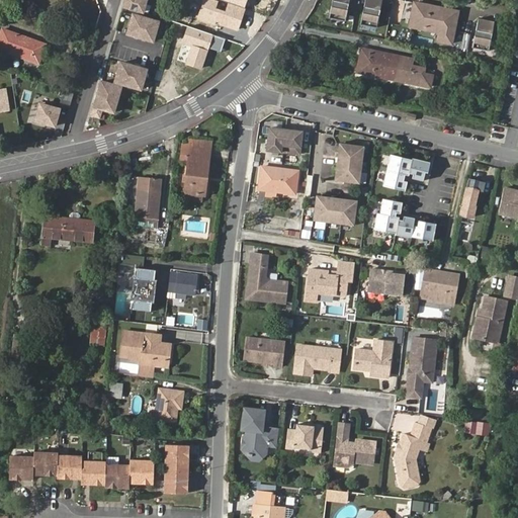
[(124,0),(124,5),(144,10),(146,0),(124,0)]
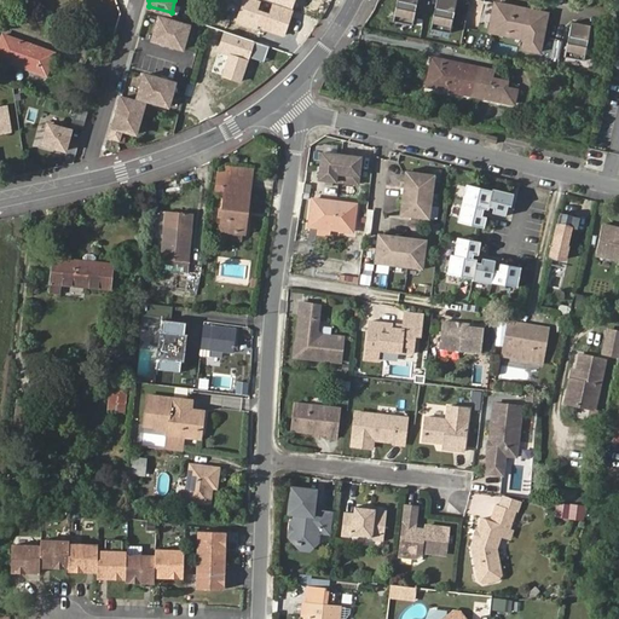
[(221,11),(214,35),(246,46),(253,22),(227,13),(230,6),(239,10),(242,0),(213,0),(210,7),(221,11)]
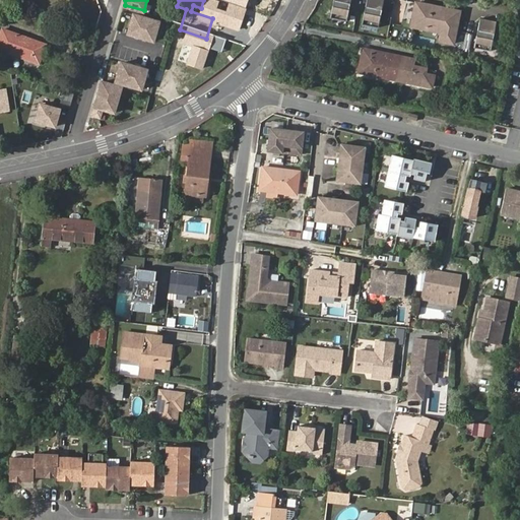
[(231,0),(265,12),(268,0),(231,0)]
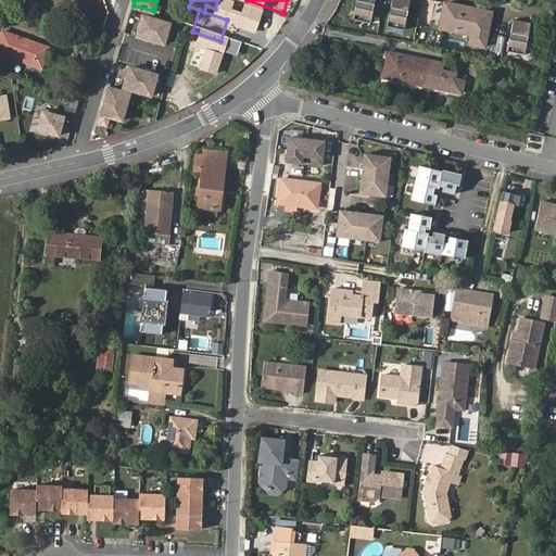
[(375,0),(356,0),(353,19),(370,22),(375,0)]
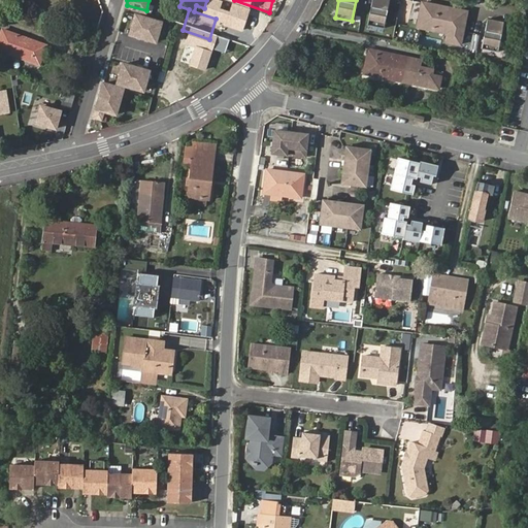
[(389,0),(371,0),(367,24),(384,27),(389,0)]
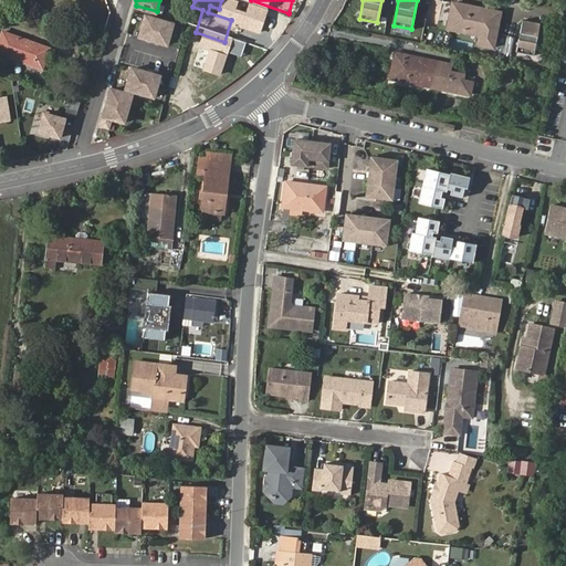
[(480,44),(493,48),(500,12),(457,3),(451,27),(482,33),(480,44)]
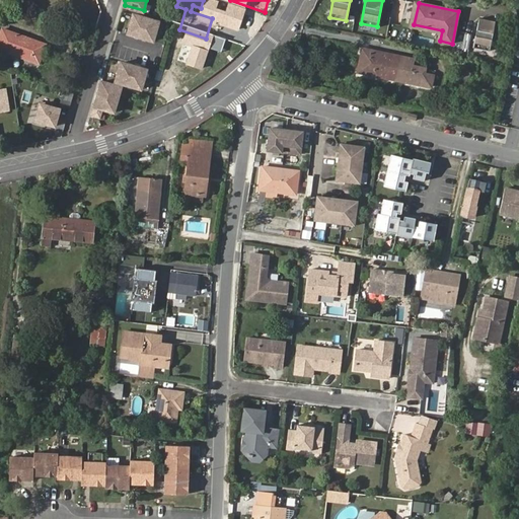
[(154,40),(160,20),(135,13),(129,32),(154,40)]
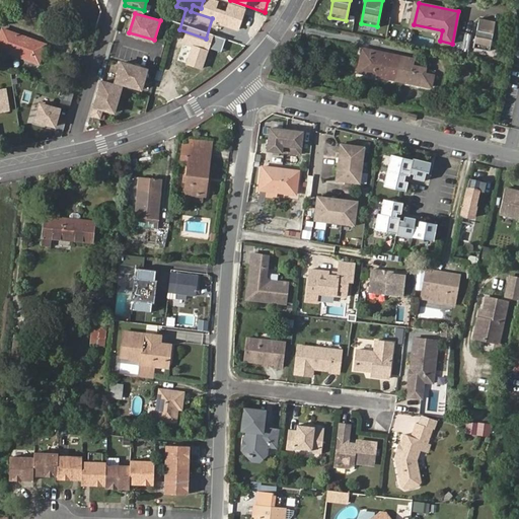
[(495,21),(478,18),(473,48),(490,51),(495,21)]
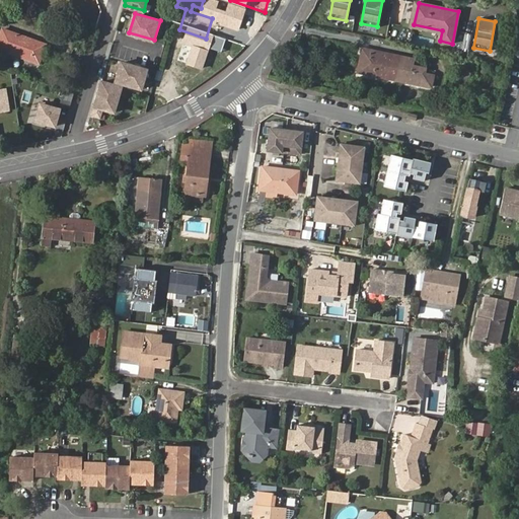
[(3,28),(0,38),(0,48),(39,63),(46,44),(3,28)]
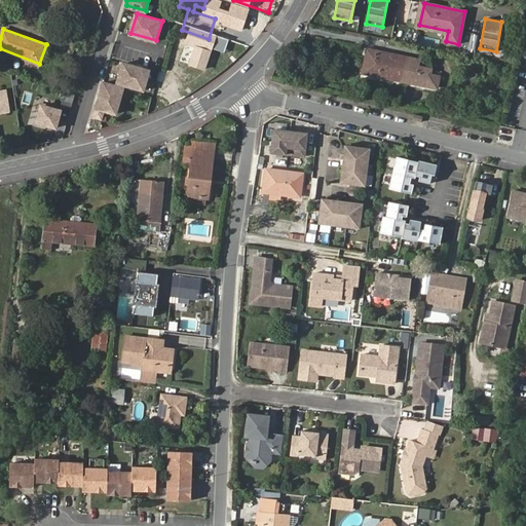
[(413,70),(415,59),(368,49),(363,73),(423,84),(425,72),(413,70)]
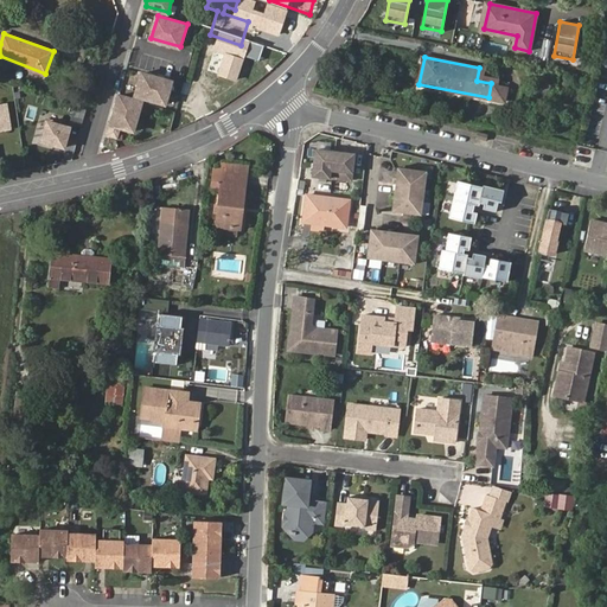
[(166,103),(173,81),(144,71),(136,94),(166,103)]
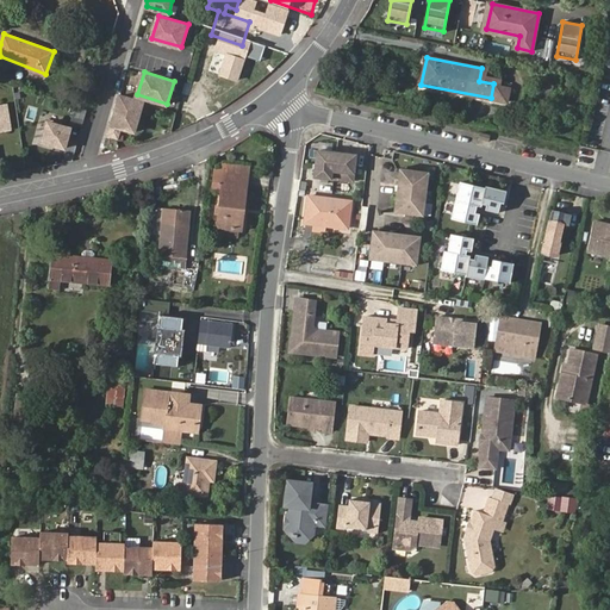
[(137,131),(145,101),(123,94),(113,124),(137,131)]
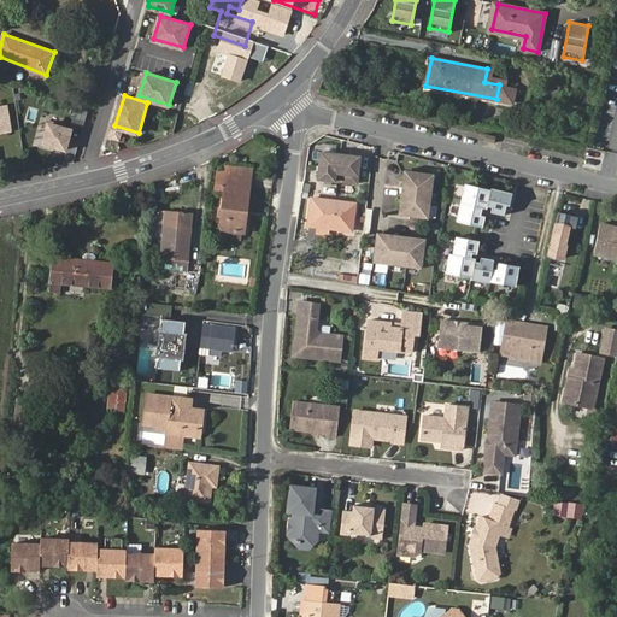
[(0,107),(0,131),(10,130),(6,107),(0,107)]
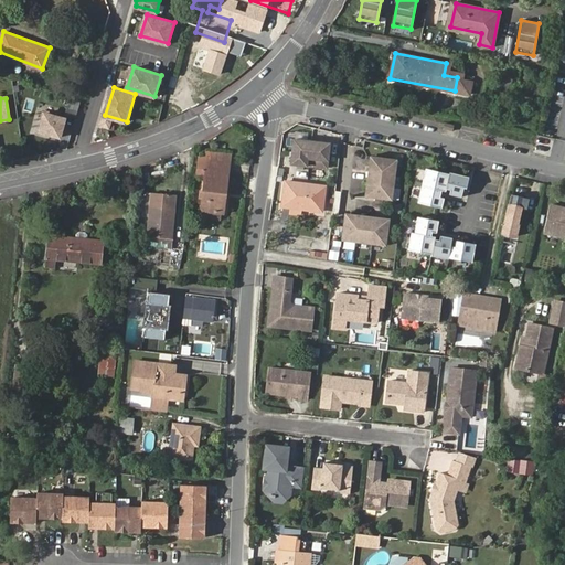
[(38,129),(59,136),(64,117),(43,112),(38,129)]
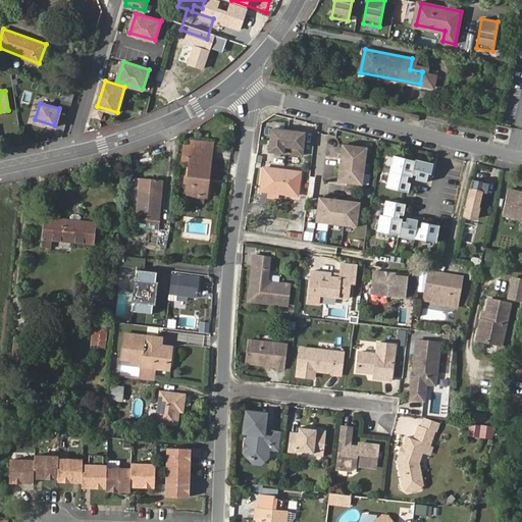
[(302,155),(305,133),(271,128),(268,151),(302,155)]
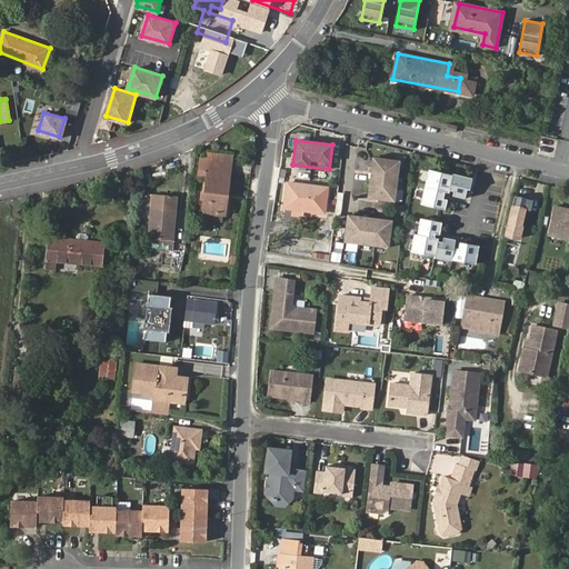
[(396,201),(400,161),(373,158),(368,198),(396,201)]
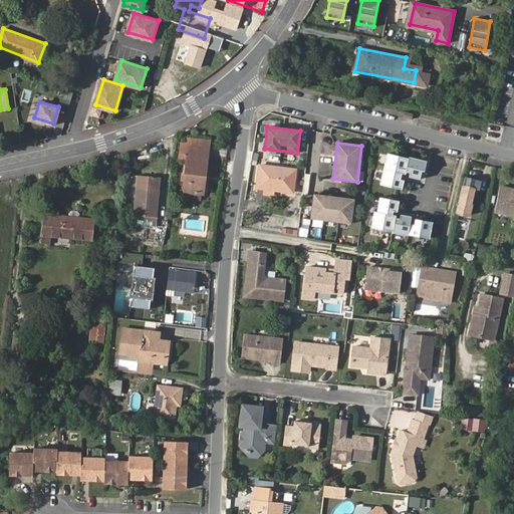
[(182,193),(190,194),(201,195),(203,179),(207,179),(210,148),(183,144),(182,154),(186,155),(182,193)]
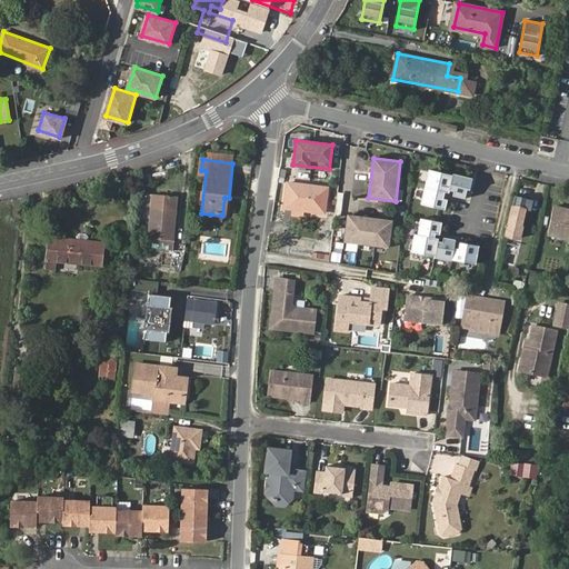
[(451,175),(428,169),(420,203),(445,209),(447,199),(442,198),(445,189),(453,191),(452,196),(463,198),(467,188),(469,189),(471,178),(452,173),(451,175)]
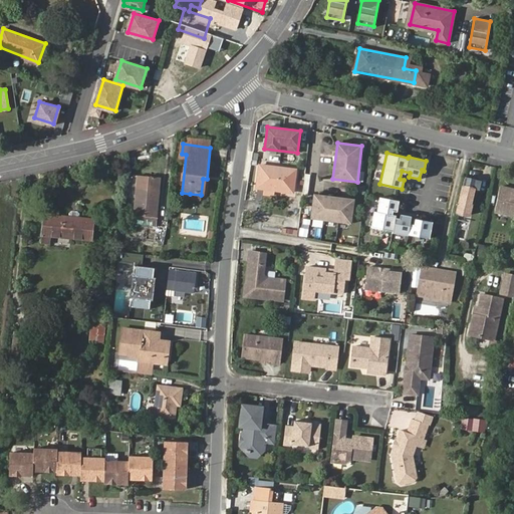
[(274,189),(293,191),(295,168),(260,164),(257,187),(265,188),(274,189)]
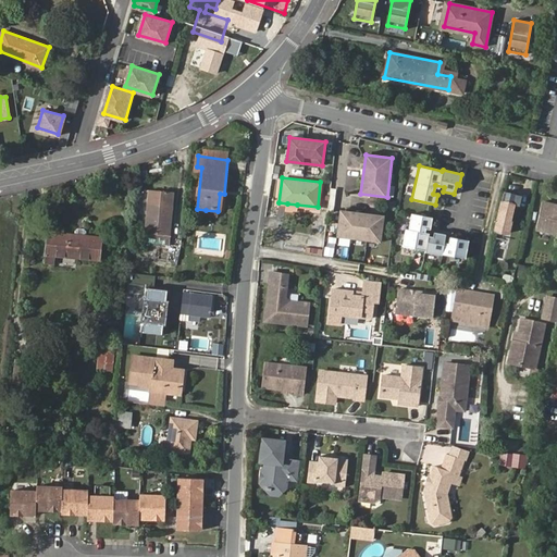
[(509,233),(511,222),(512,222),(515,213),(512,212),(514,205),(517,205),(519,194),(504,190),(496,230),(509,233)]
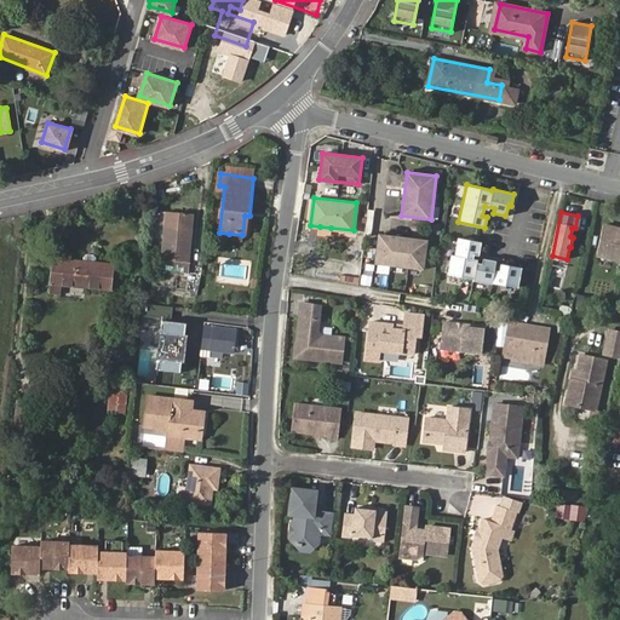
[(161,270),(187,273),(193,214),(167,213),(161,270)]
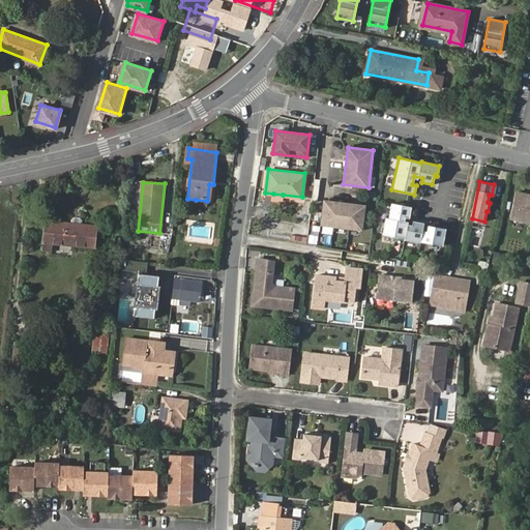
[(529,193),(514,190),(509,215),(529,219),(529,193)]
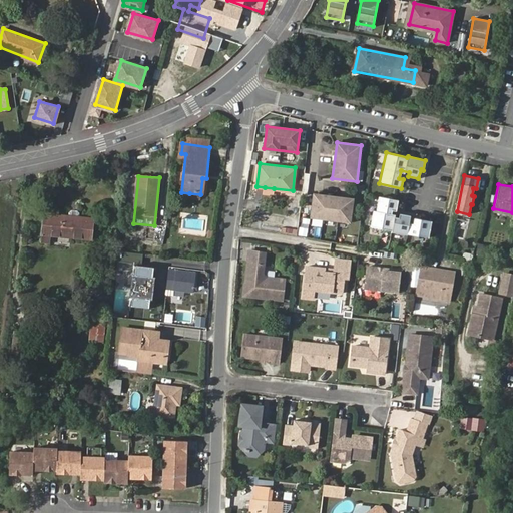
[(352,221),(355,197),(315,192),(312,217),(352,221)]
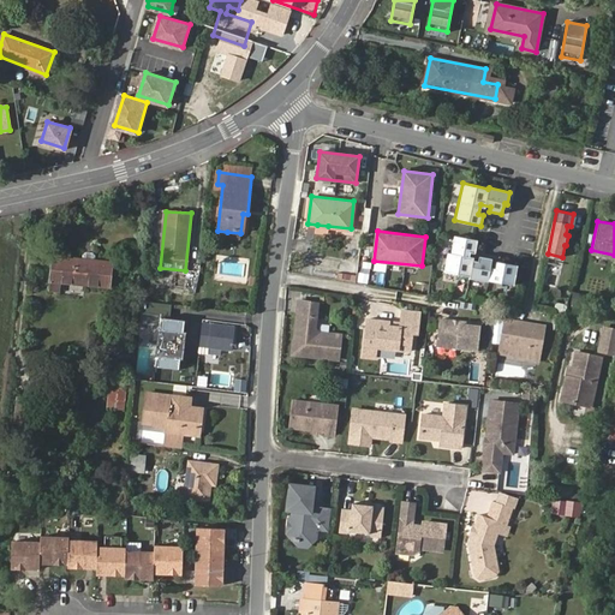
[(477,240),(454,237),(451,254),(447,254),(443,272),(467,276),(467,278),(488,282),(488,280),(514,285),(518,266),(496,261),(495,268),(490,268),(491,260),(479,257),(478,262),(467,260),(469,251),(475,252),(477,240)]
